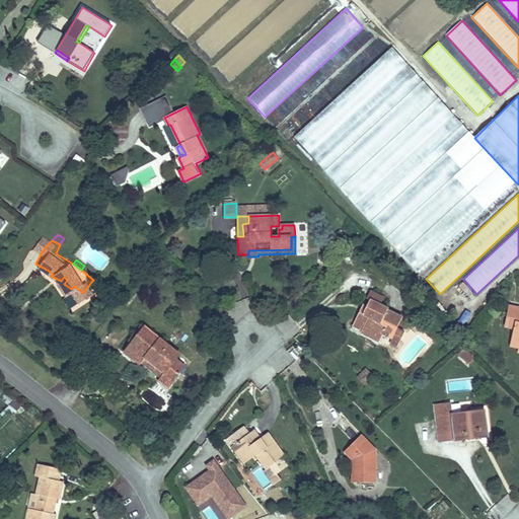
[(95,286),(91,282),(83,293),(74,286),(72,288),(85,298),(95,286)]
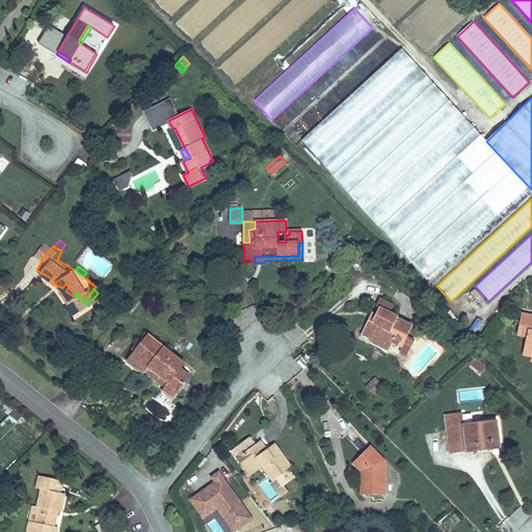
[(67,310),(72,319),(79,314),(74,306),(67,310)]
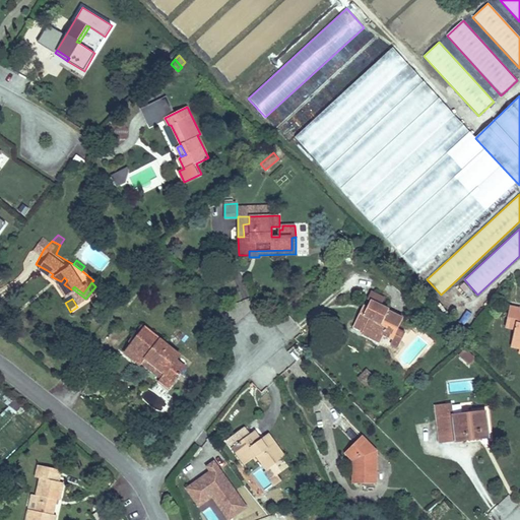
[(395,335),(402,338),(405,333),(398,329),(403,318),(388,311),(389,310),(371,301),(368,307),(367,308),(370,309),(367,316),(361,312),(354,323),(364,327),(363,331),(362,333),(373,338),(375,332),(383,336),(385,334),(393,338),(395,335)]
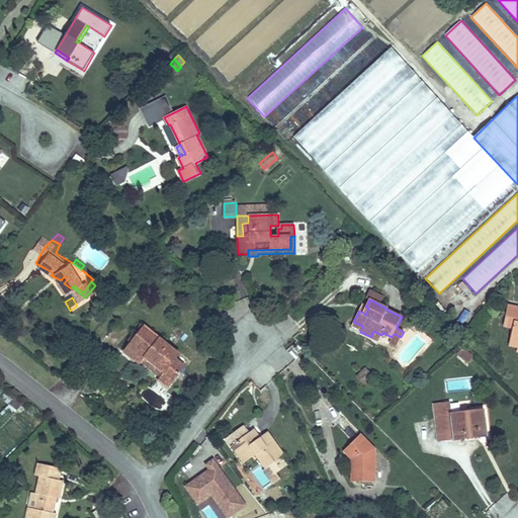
[(362,304),(359,311),(365,315),(368,308),(365,307),(366,306),(362,304)]
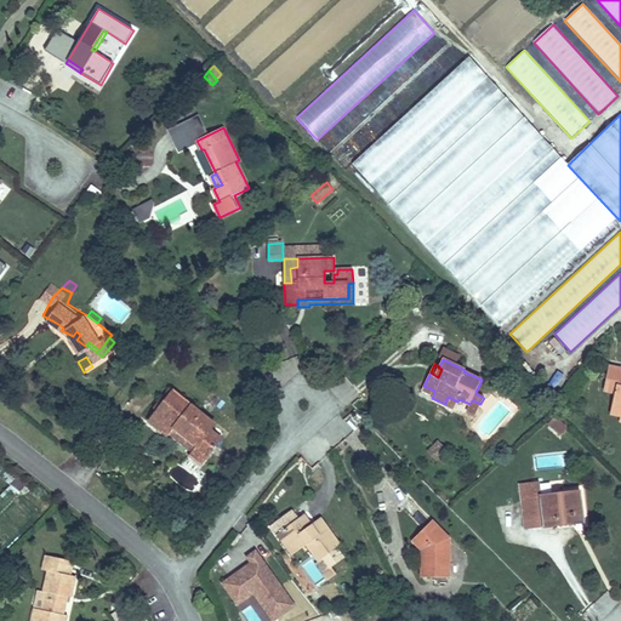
[(616,392),(613,412),(620,414),(620,368),(610,366),(605,389),(616,392)]
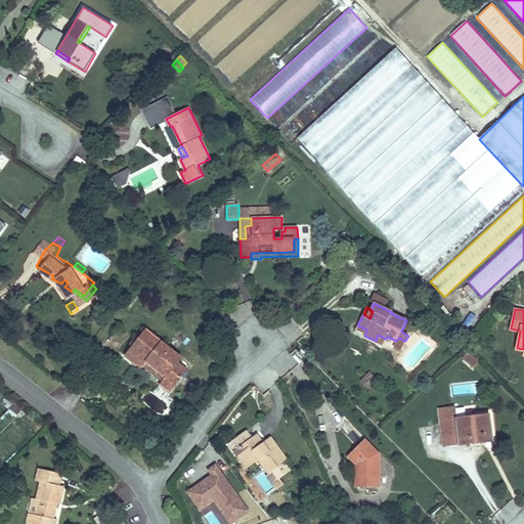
[(130,344),(133,346),(146,330),(143,328),(130,344)]
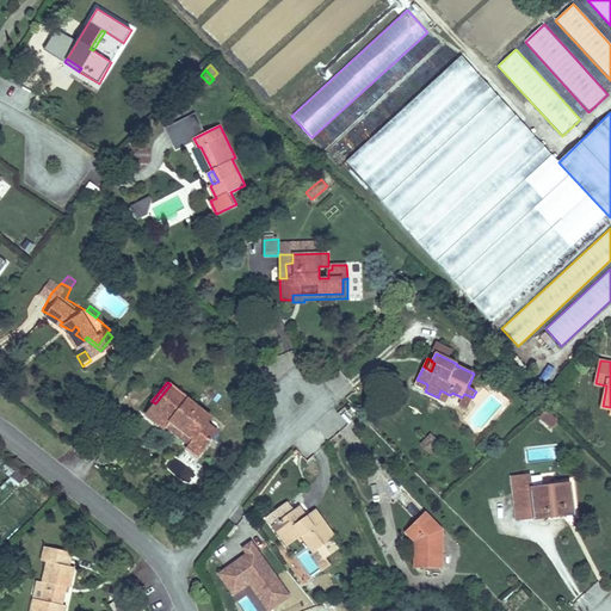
[(155,403),(147,414),(165,429),(167,427),(172,421),(193,439),(189,445),(186,448),(197,457),(217,432),(207,423),(211,418),(171,384),(155,403)]
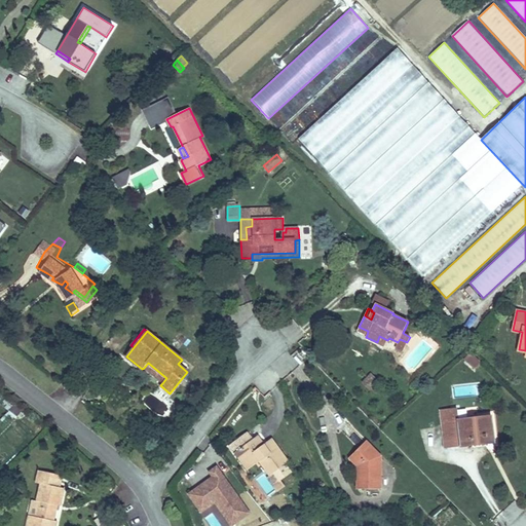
[(377,342),(385,346),(387,340),(379,336),(377,342)]
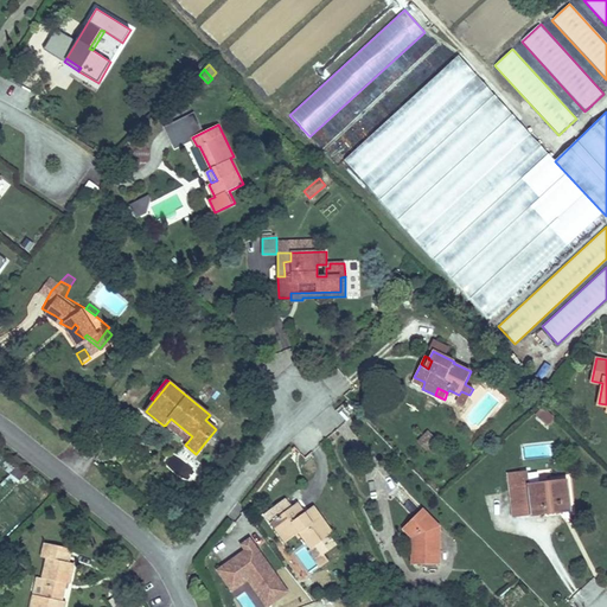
[(459,395),(457,401),(465,406),(470,395),(461,391),(459,395)]
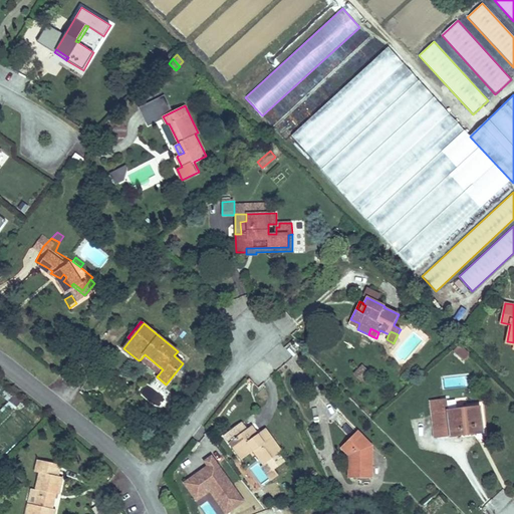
[(464,361),(470,353),(461,346),(454,354),(464,361)]
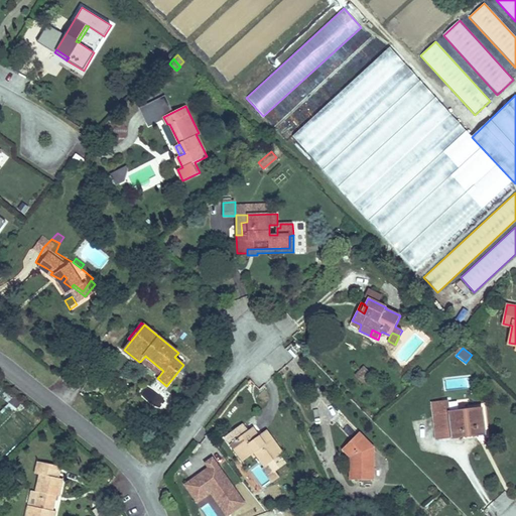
[(145,356),(141,361),(159,376),(163,371),(145,356)]
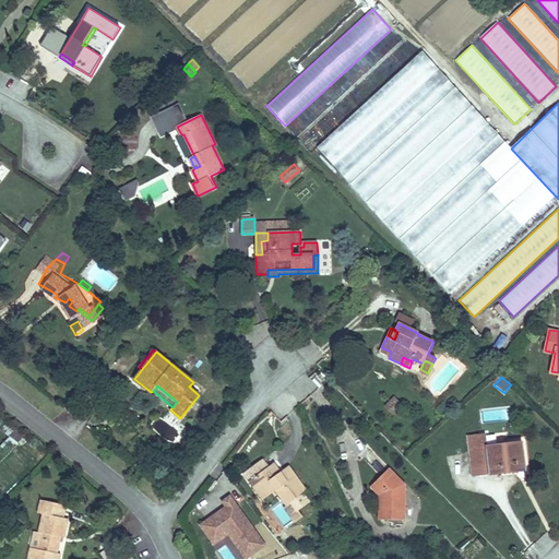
[(395,397),(385,407),(392,414),(402,404),(395,397)]
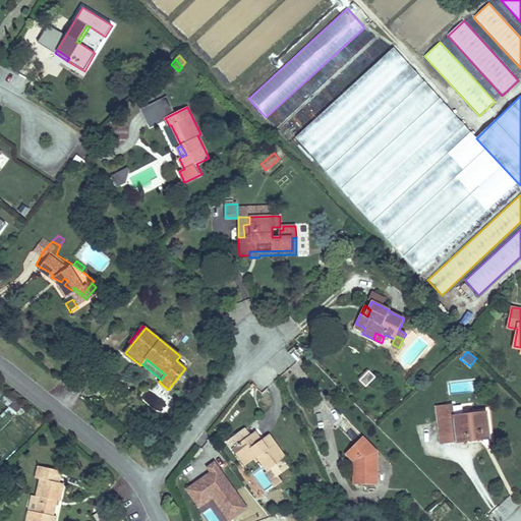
[(452,404),(436,406),(439,435),(456,432),(457,443),(469,441),(469,438),(489,435),(486,411),(474,413),(474,415),(464,417),(464,414),(454,416),(452,404)]
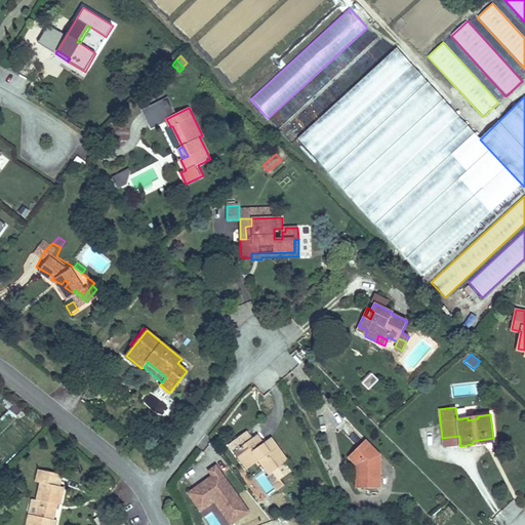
[(235,440),(240,447),(251,439),(246,432),(235,440)]
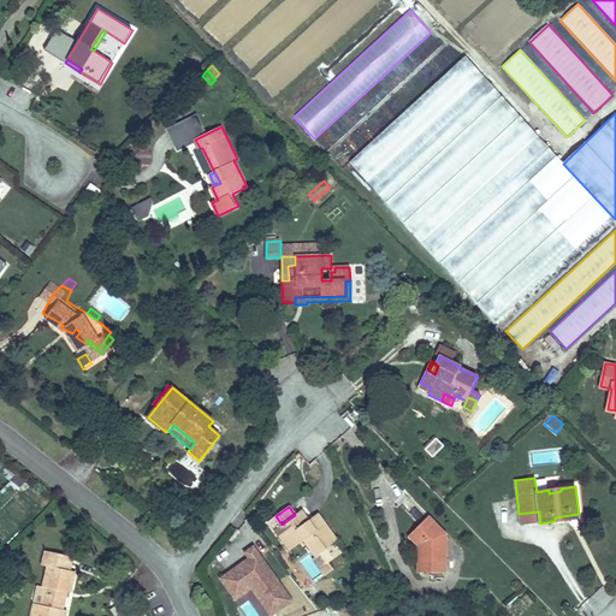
[(282,525),(276,529),(290,550),(304,540),(317,556),(321,552),(329,563),(341,554),(333,544),(337,542),(321,520),(313,526),(309,521),(301,511),(295,515),(282,525)]
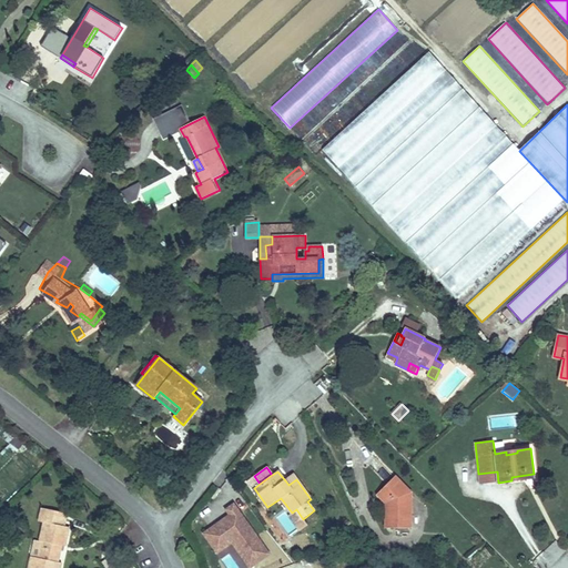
[(497,472),(478,474),(480,485),(498,483),(497,472)]
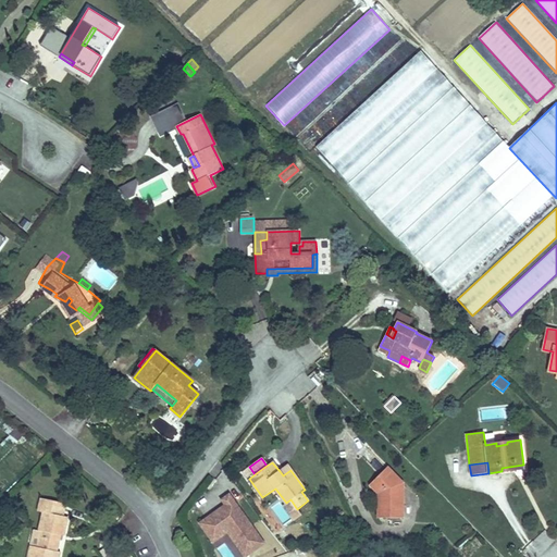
[(280,471),(283,475),(291,470),(287,466),(280,471)]
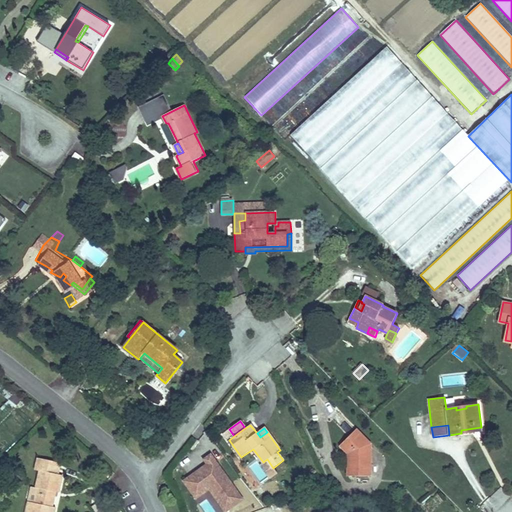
[(351,452),(351,476),(370,476),(370,444),(356,429),(342,443),(351,452)]
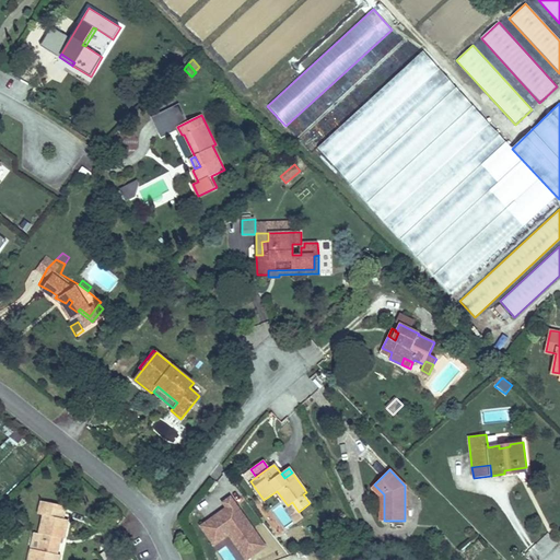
[(243,559),(249,559),(267,549),(234,500),(197,525),(213,549),(229,539),(243,559)]
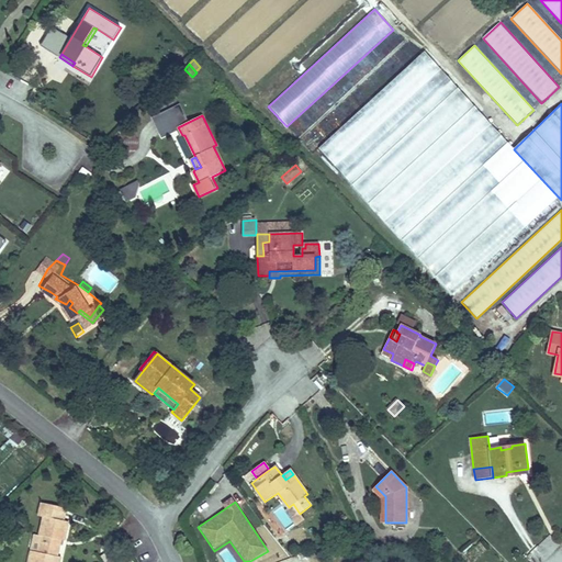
[(32,551),(29,561),(58,561),(60,558),(57,557),(60,539),(64,540),(68,521),(64,520),(66,508),(43,503),(40,516),(44,517),(41,536),(43,536),(40,552),(32,551)]
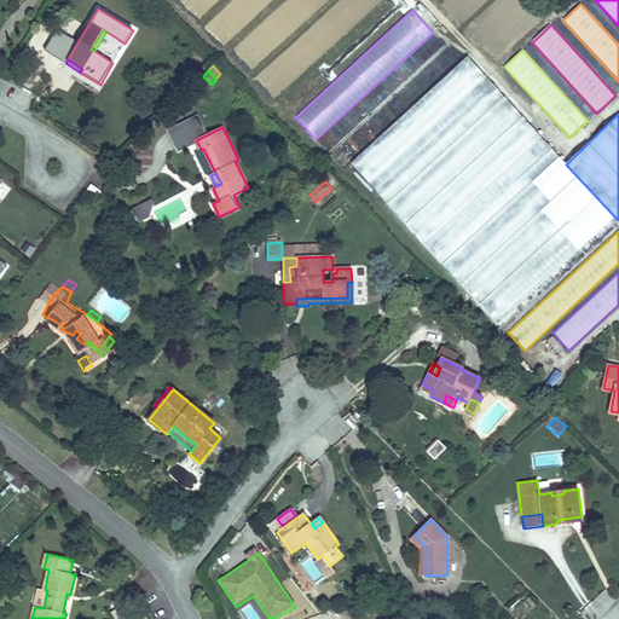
[(323,555),(318,559),(325,568),(330,566),(323,555)]
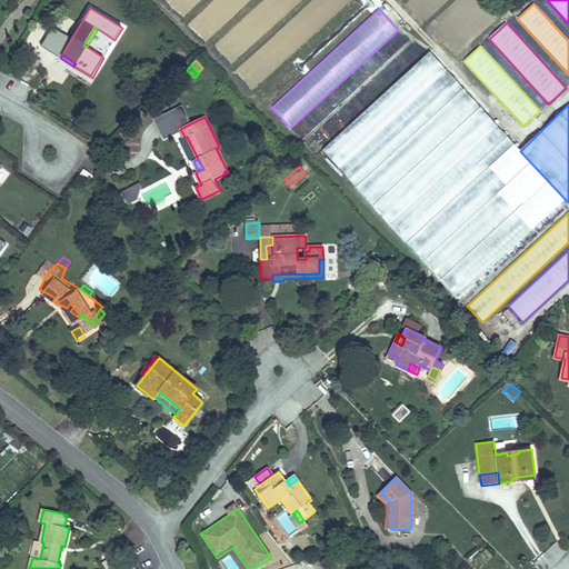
[(36,541),(32,558),(40,559),(43,542),(41,542),(36,541)]
